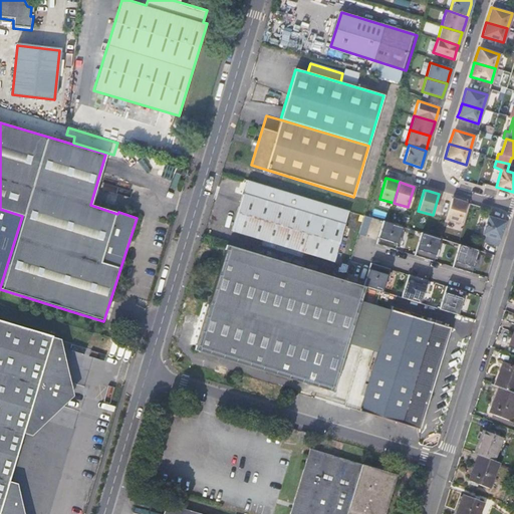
[(264,240),(277,244),(333,262),(344,226),(243,194),(232,230),(264,240)]
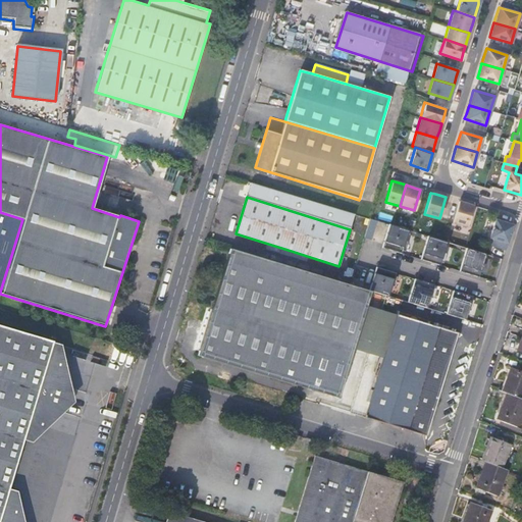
[(464,203),(458,201),(452,221),(466,226),(473,206),(464,203)]
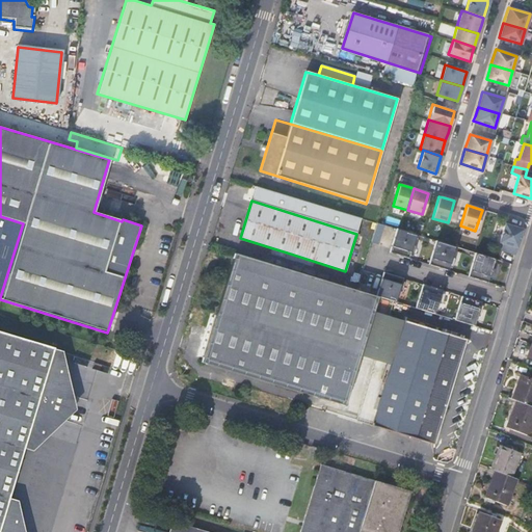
[(454,224),(454,225),(460,228),(460,227),(463,214),(457,212),(454,224)]
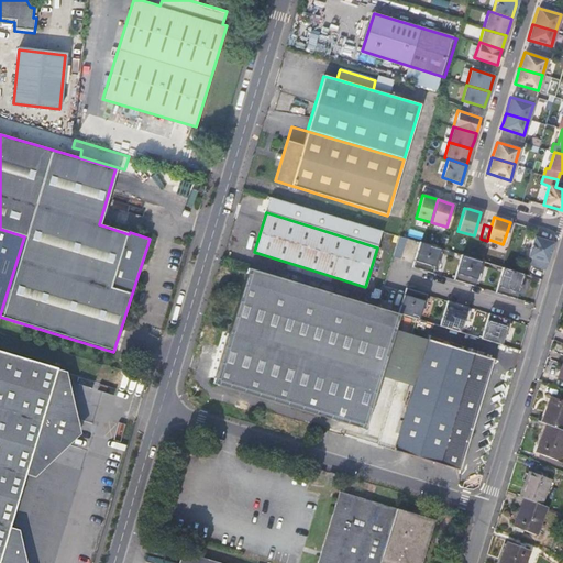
[(395,255),(401,256),(407,236),(399,235),(395,255)]
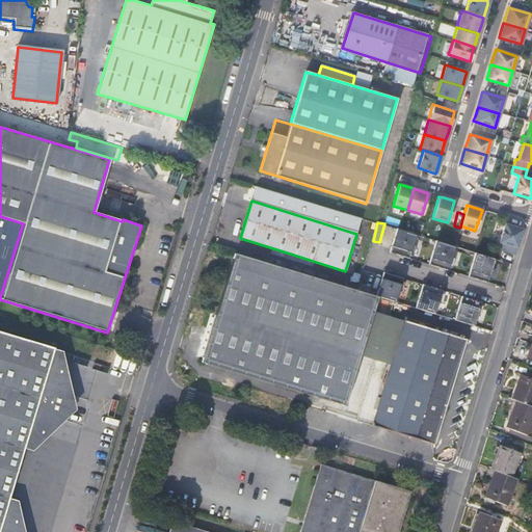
[(522,229),(504,223),(499,242),(503,243),(501,250),(514,255),(522,229)]
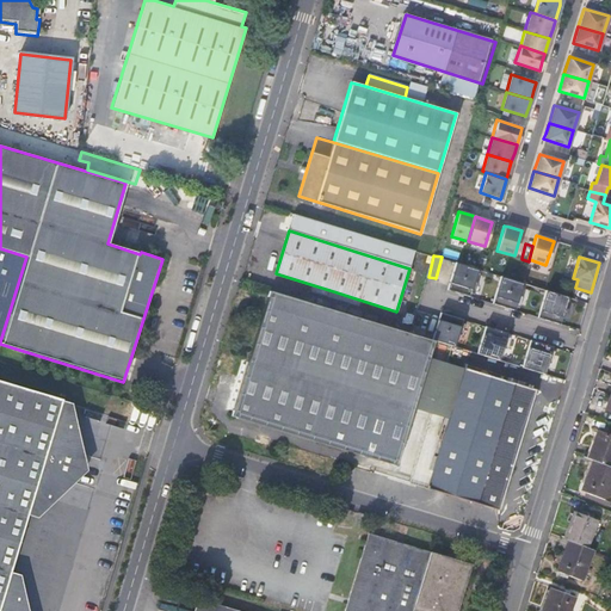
[(468,296),(476,270),(454,263),(446,289),(468,296)]
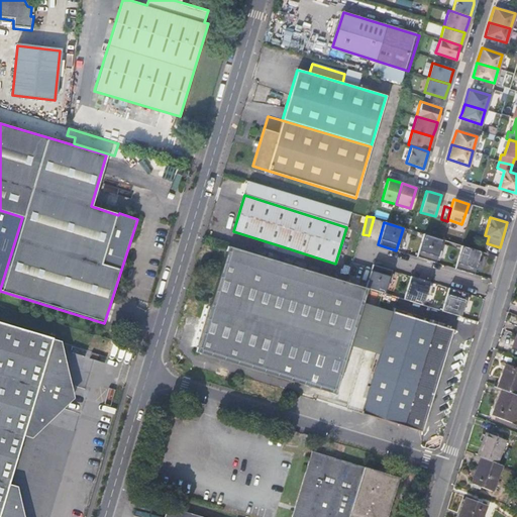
[(441,239),(422,233),(416,256),(434,263),(441,239)]
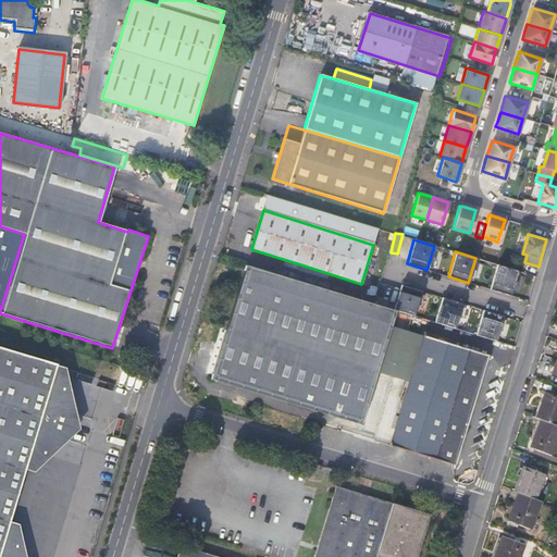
[(298,272),(300,264),(286,260),(284,269),(298,272)]
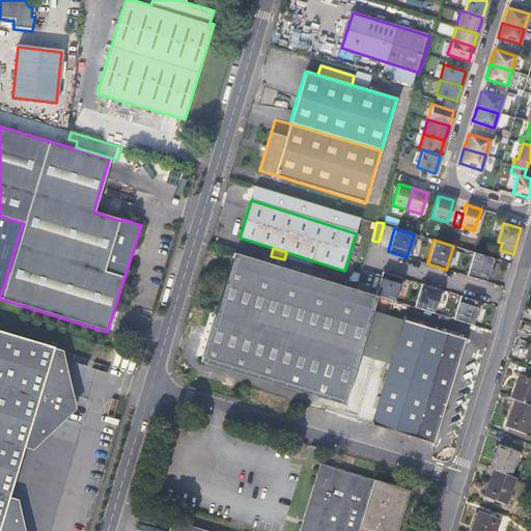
[(493,257),(473,252),(466,276),(485,281),(493,257)]
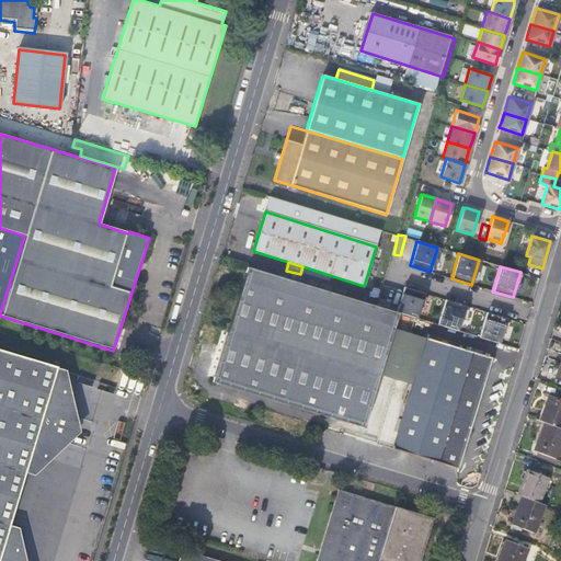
[(353,376),(374,306),(248,267),(226,338),(353,376)]
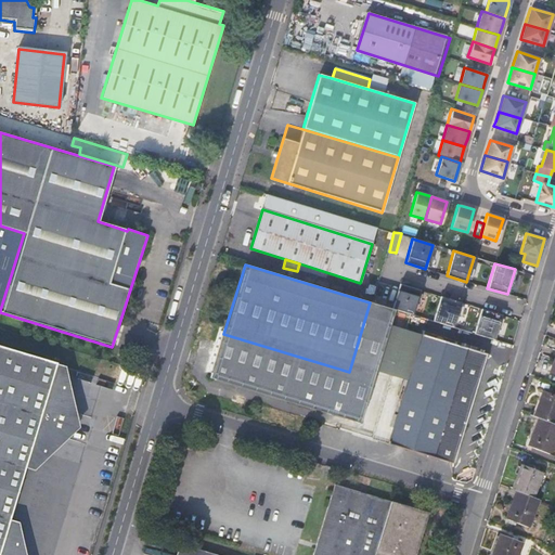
[(399,284),(391,309),(394,309),(411,314),(418,289),(399,284)]
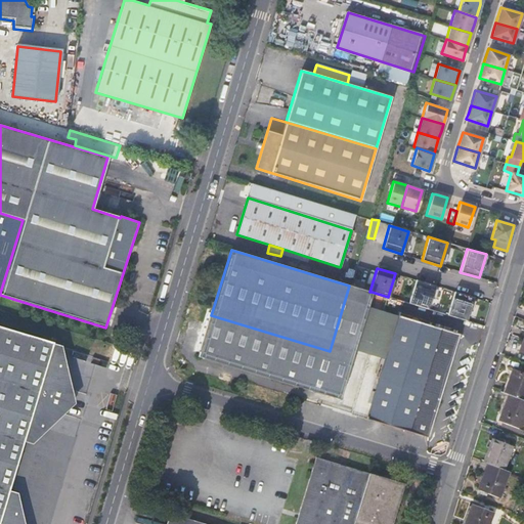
[(434,286),(416,279),(408,303),(427,309),(434,286)]
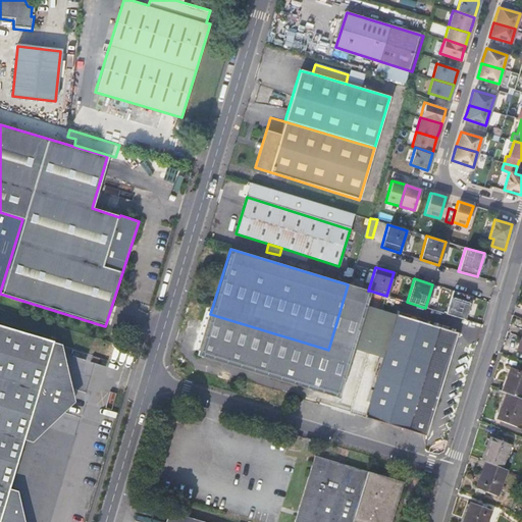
[(370,291),(368,291),(348,284),(328,350),(350,357),(353,349),(365,305),(370,291)]
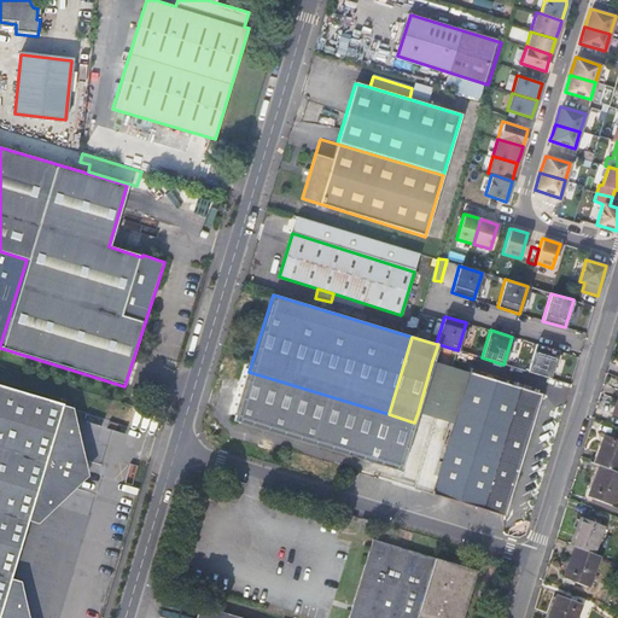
[(558,350),(536,344),(528,372),(549,379),(558,350)]
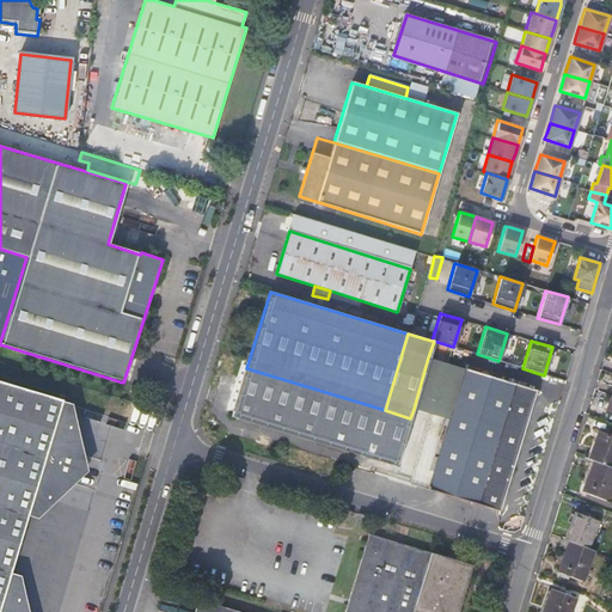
[(465,369),(428,357),(414,409),(450,420),(465,369)]
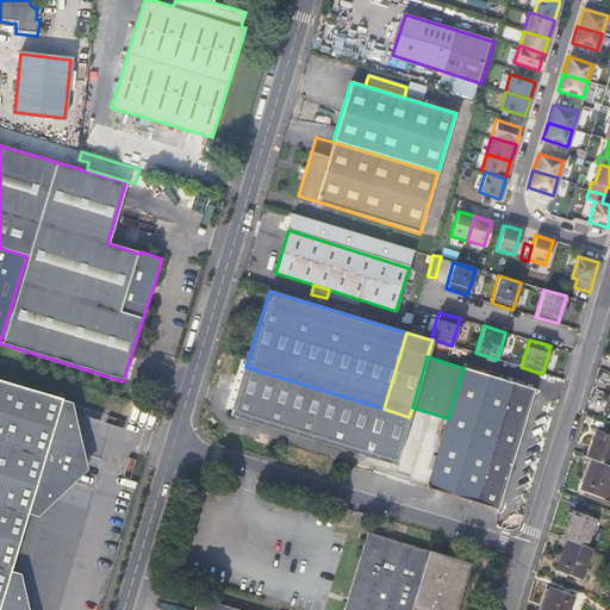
[(231,416),(369,458),(384,409),(246,367),(231,416)]
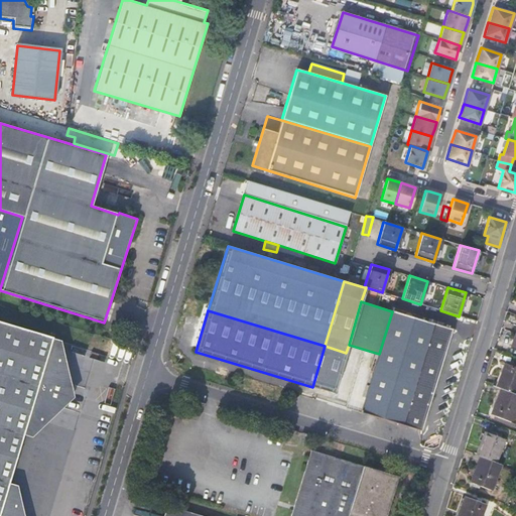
[(434,380),(448,329),(392,311),(379,354),(377,362),(434,380)]
